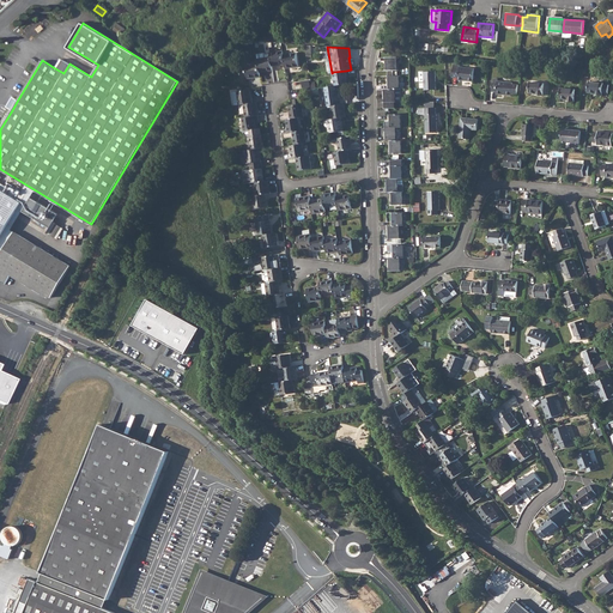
[(283,50),(271,53),(271,56),(272,66),(285,64),(284,54),(283,50)]
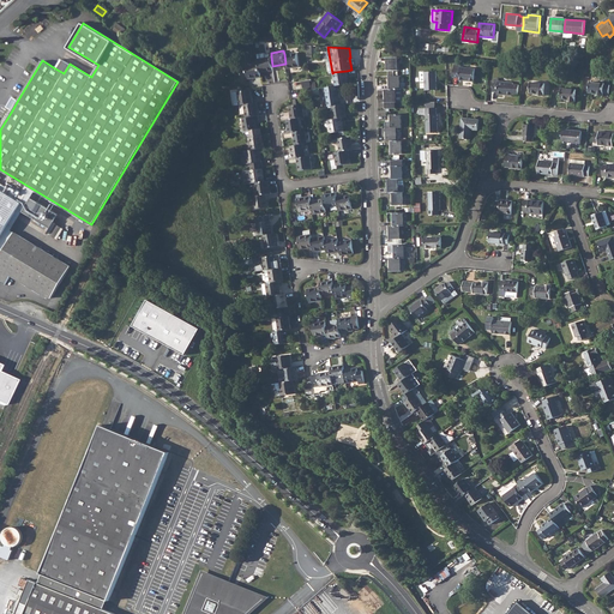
[(298,53),(284,54),(286,64),(287,68),(299,66),(298,53)]
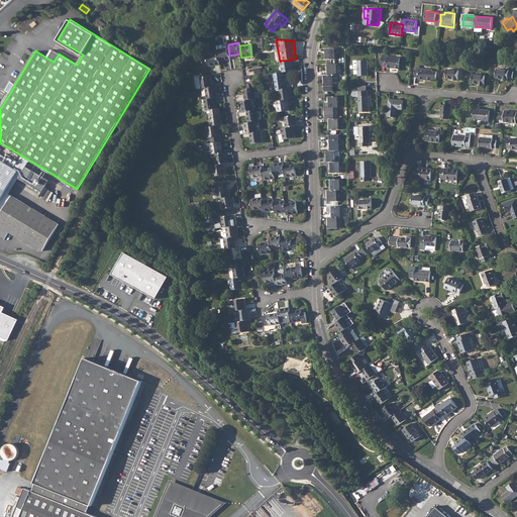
[(228,47),(217,49),(218,54),(219,61),(230,59),(229,56),(228,47)]
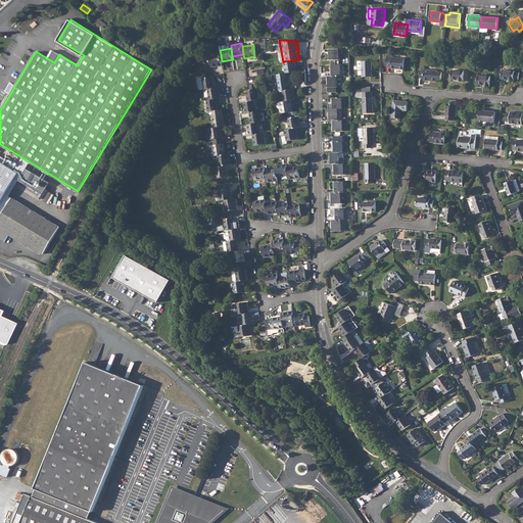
[(329,49),(329,60),(331,59),(335,59),(339,59),(339,48),(329,49)]
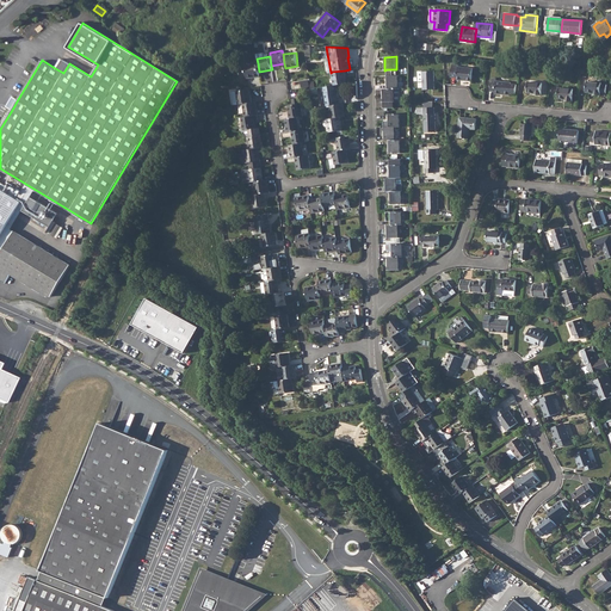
[(259,72),(258,63),(245,65),(247,78),(259,75),(259,72)]
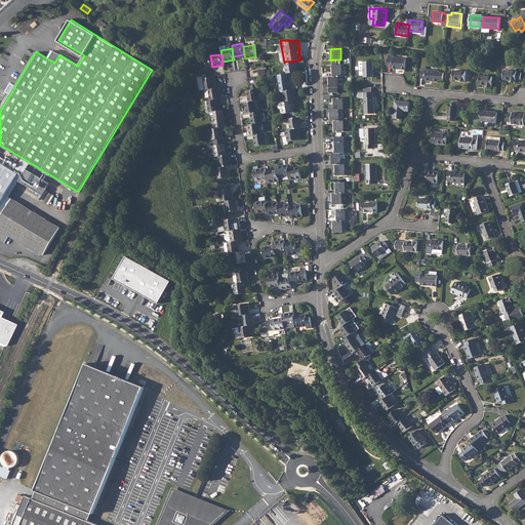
[(389,56),(388,66),(393,66),(393,68),(405,69),(406,57),(389,56)]
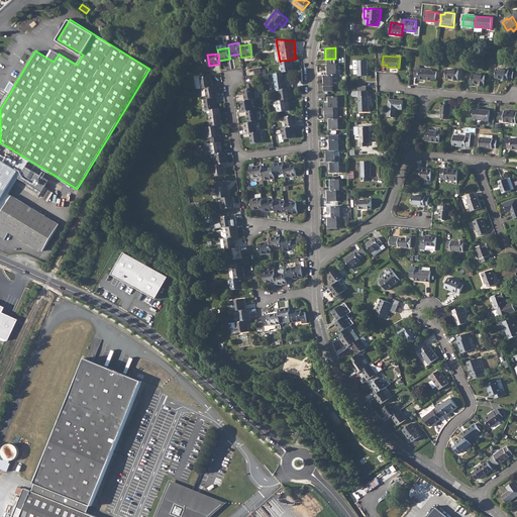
[(292,60),(281,61),(282,73),(284,72),(294,71),(292,60)]
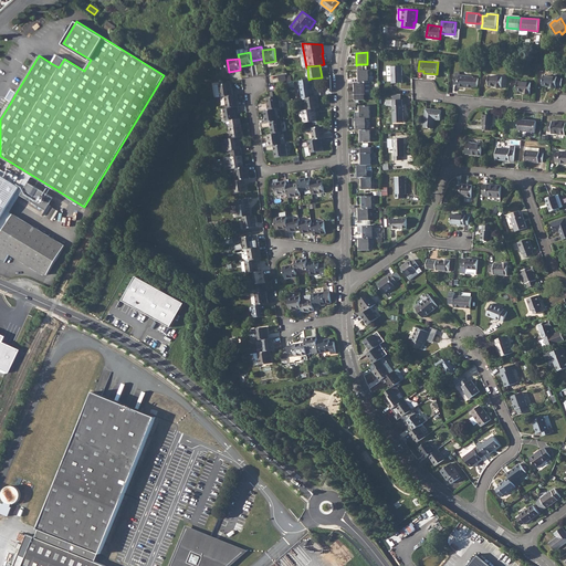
[(402,65),(391,65),(392,83),(402,82),(402,65)]
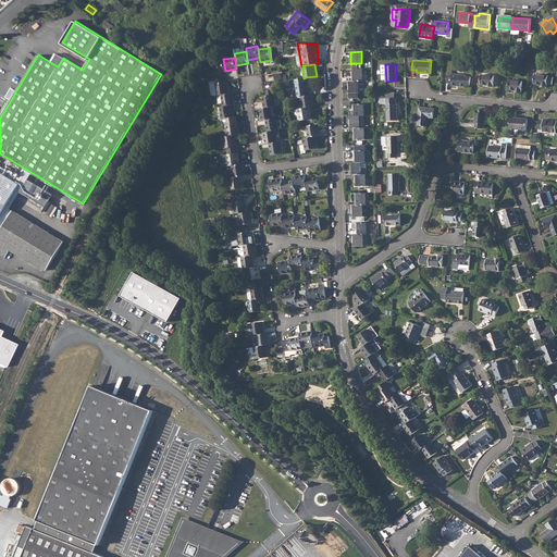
[(353,69),(353,81),(363,81),(362,69),(357,69),(353,69)]
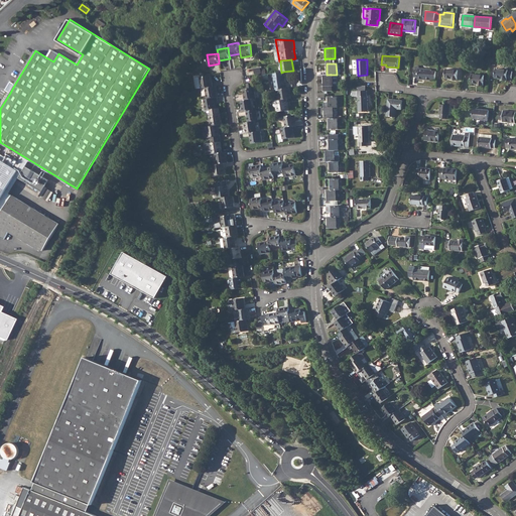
[(430,79),(435,80),(436,72),(431,71),(431,69),(419,68),(419,66),(415,66),(414,77),(418,77),(418,79),(430,80),(430,79)]
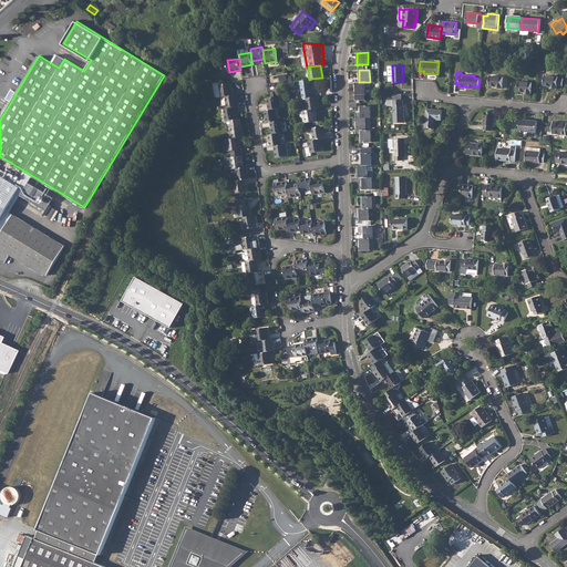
[(491,75),(490,85),(496,86),(496,88),(503,88),(504,76),(491,75)]
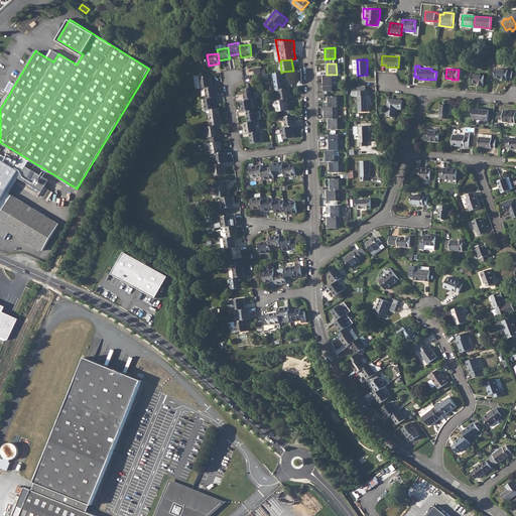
[(497,69),(496,78),(502,79),(502,80),(507,81),(507,78),(512,79),(512,71),(508,71),(508,70),(497,69)]
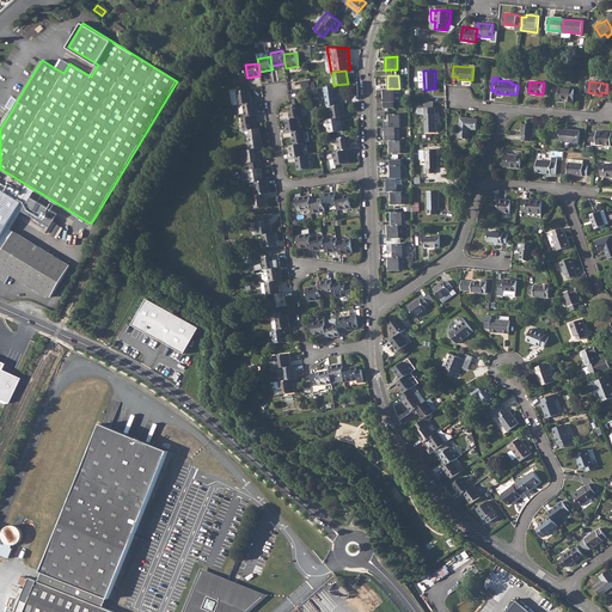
[(334,86),(324,87),(326,106),(330,106),(340,104),(336,85),(334,86)]
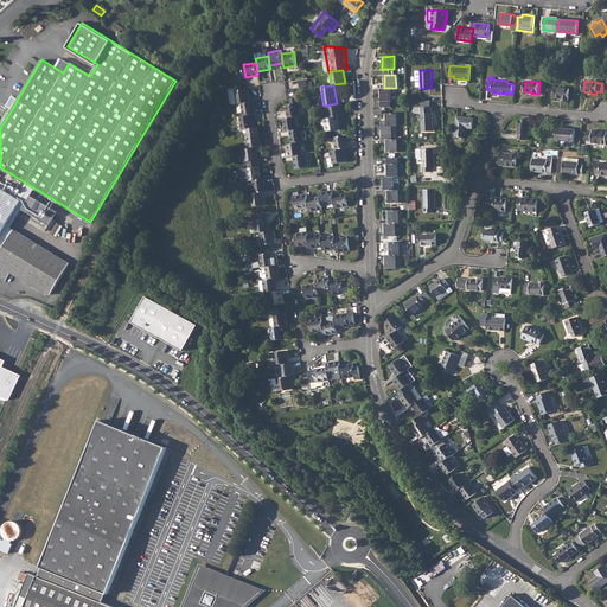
[(556,87),(555,97),(562,98),(562,100),(568,101),(569,88),(556,87)]
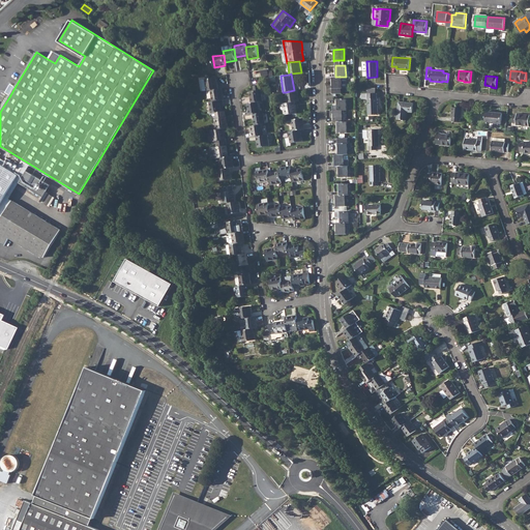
[(335,77),(331,77),(332,94),(343,93),(343,88),(347,88),(346,77),(335,77)]
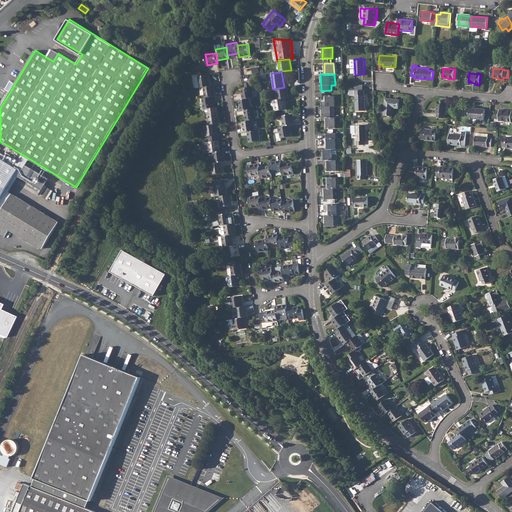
[(195,78),(196,88),(203,87),(211,85),(209,75),(196,77),(195,78)]
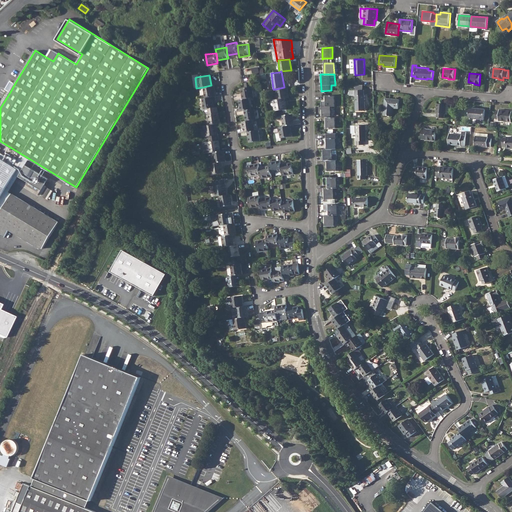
[(242,88),(243,99),(250,98),(254,97),(251,81),(245,83),(246,88),(242,88)]
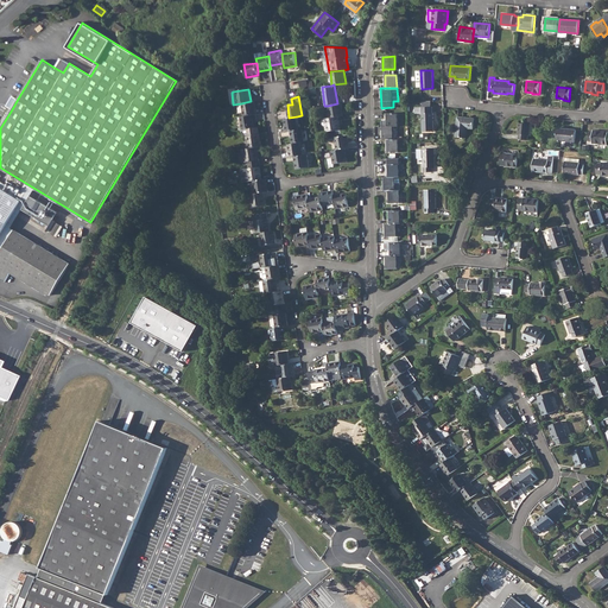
[(251,101),(241,103),(244,115),(255,114),(257,114),(254,101),(251,101)]
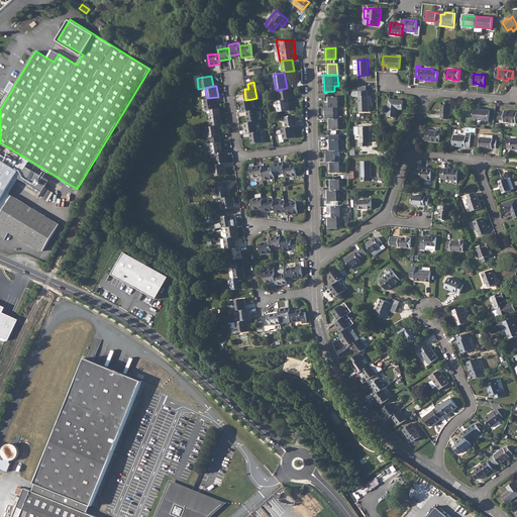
[(287,88),(279,90),(281,100),(288,99),(292,99),(290,88),(287,88)]
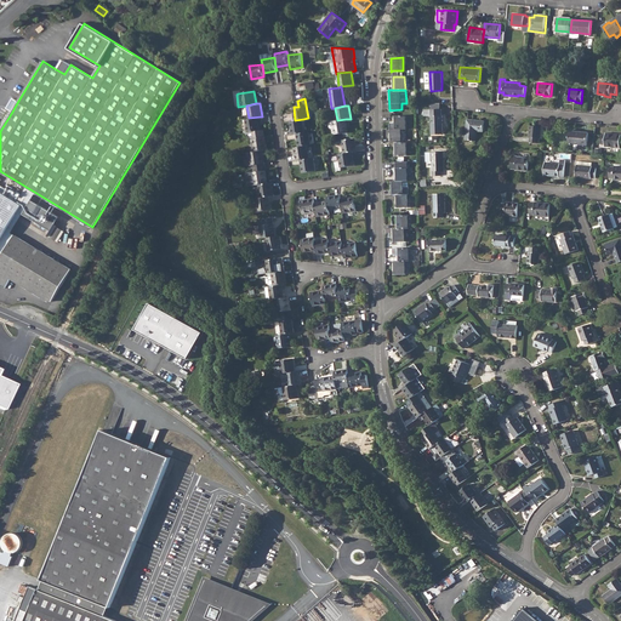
[(440,109),(432,109),(425,109),(425,115),(431,115),(432,134),(443,134),(443,114),(442,115),(442,109),(440,109)]
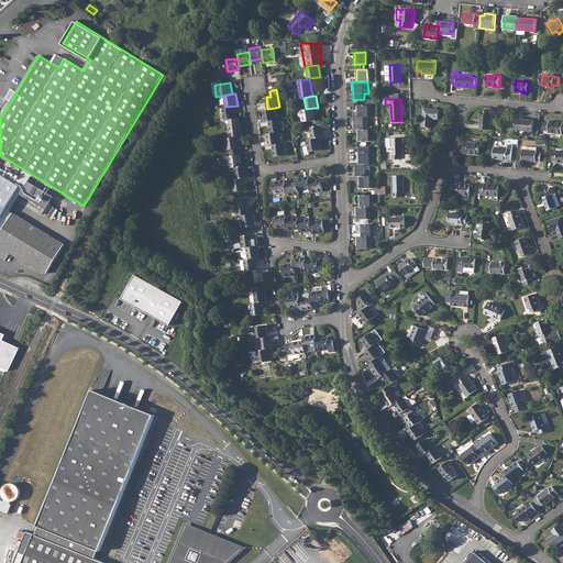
[(354,112),(355,117),(364,117),(368,117),(367,105),(357,106),(359,112),(354,112)]
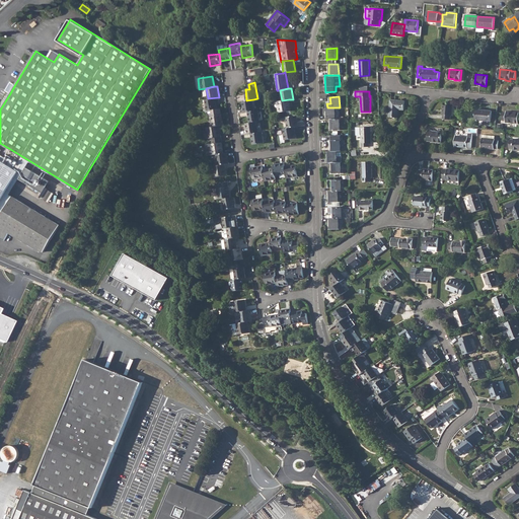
[(208,98),(205,99),(207,110),(208,110),(216,108),(217,108),(216,101),(218,101),(218,97),(208,98)]
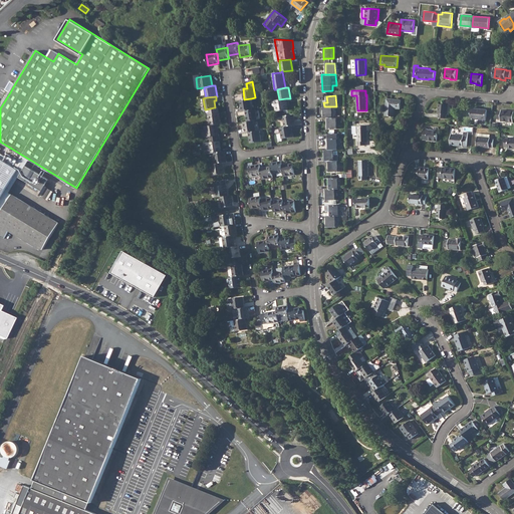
[(244,99),(240,100),(242,111),(246,110),(252,109),(251,98),(244,99)]
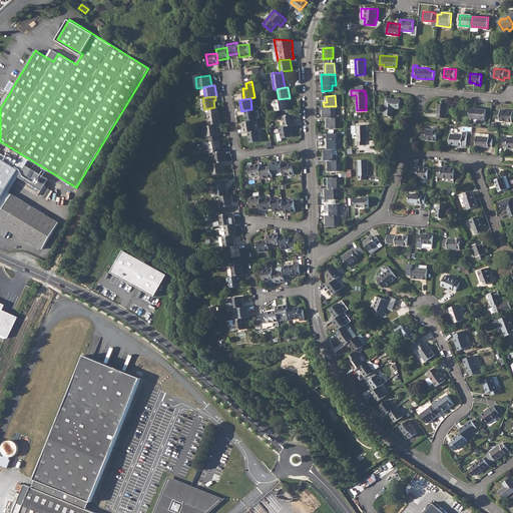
[(279,99),(275,100),(277,111),(288,109),(286,98),(279,99)]
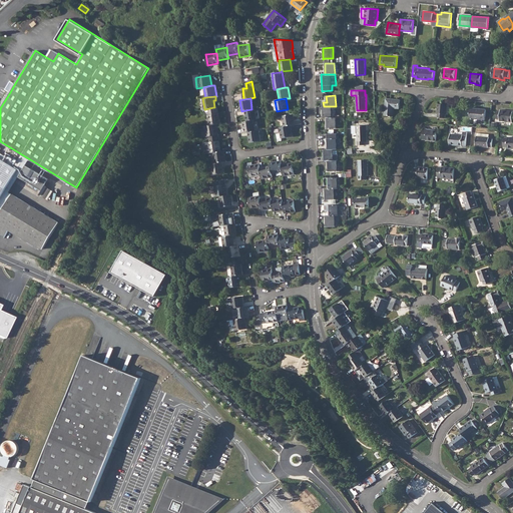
[(386,98),(385,114),(393,115),(394,107),(400,108),(401,99),(386,98)]
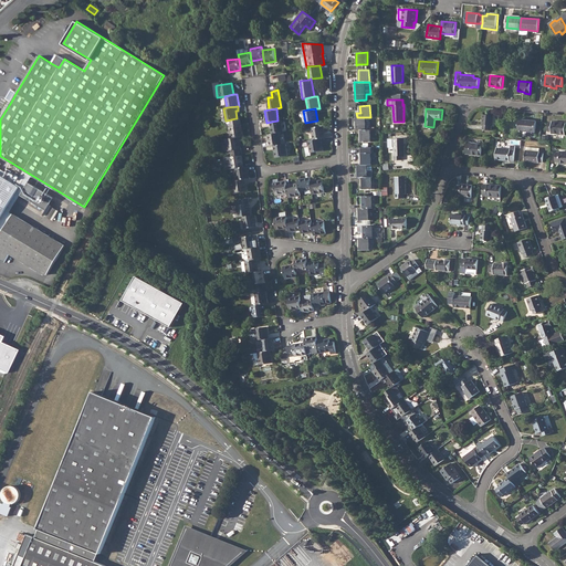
[(483,114),(482,125),(483,125),(483,129),(491,129),(492,126),(493,126),(493,115),(483,114)]
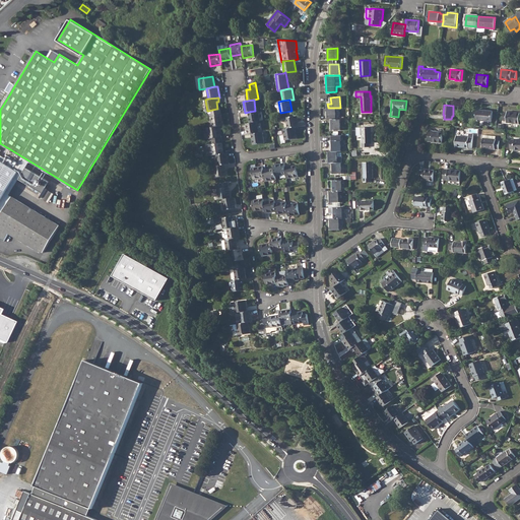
[(328,108),(327,108),(327,119),(331,119),(336,119),(336,108),(328,108)]
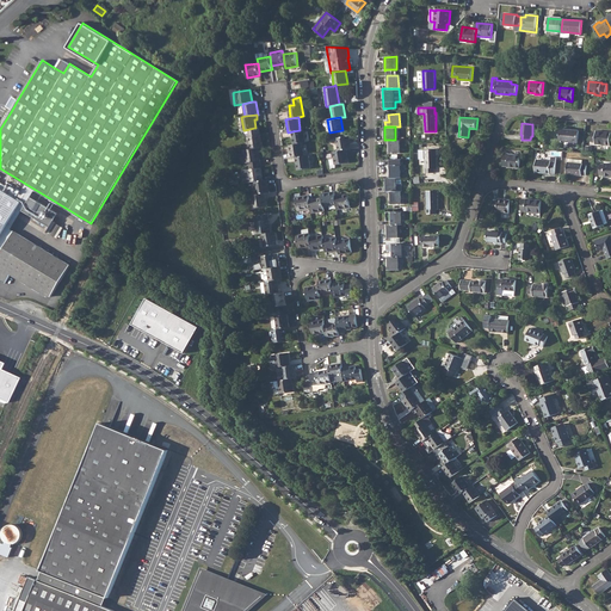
[(246,136),(248,136),(251,148),(259,147),(263,147),(261,134),(255,135),(254,128),(245,130),(246,136)]
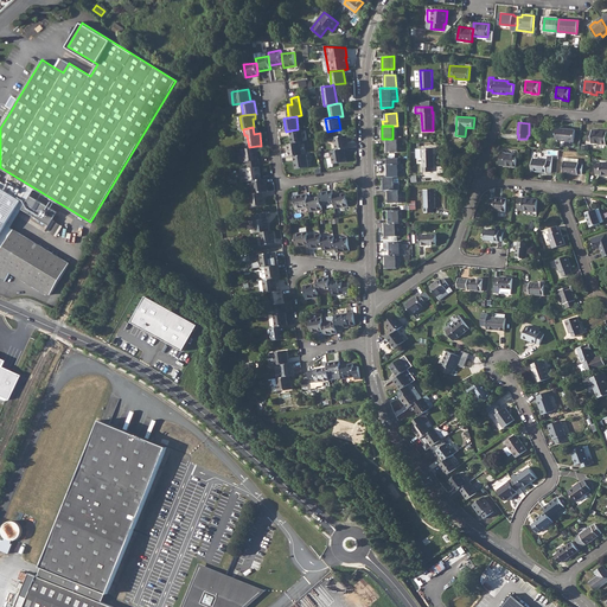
[(557,128),(556,140),(574,141),(575,129),(557,128)]
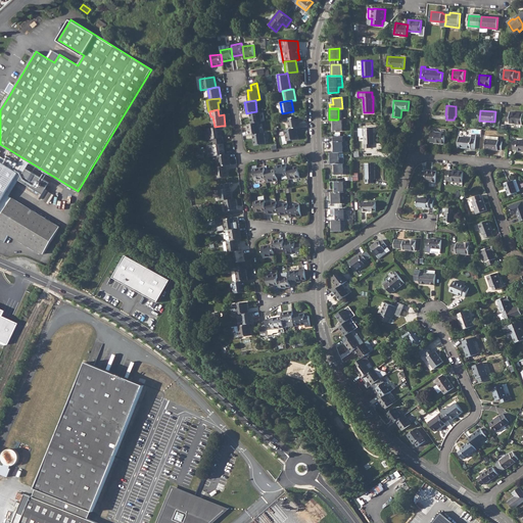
[(256,111),(250,112),(251,124),(259,122),(262,122),(260,111),(256,111)]
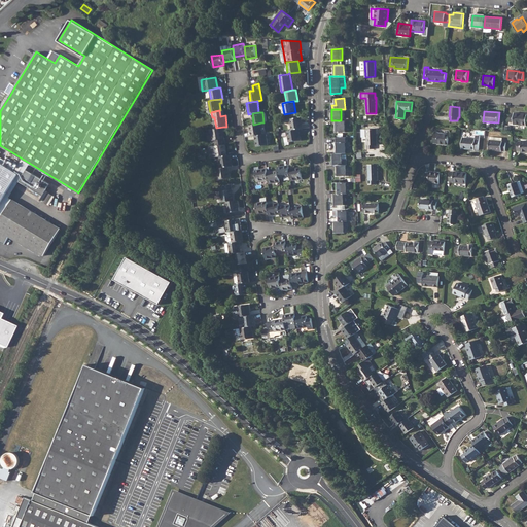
[(511,114),(510,121),(514,121),(514,124),(526,125),(526,113),(515,112),(515,114),(511,114)]
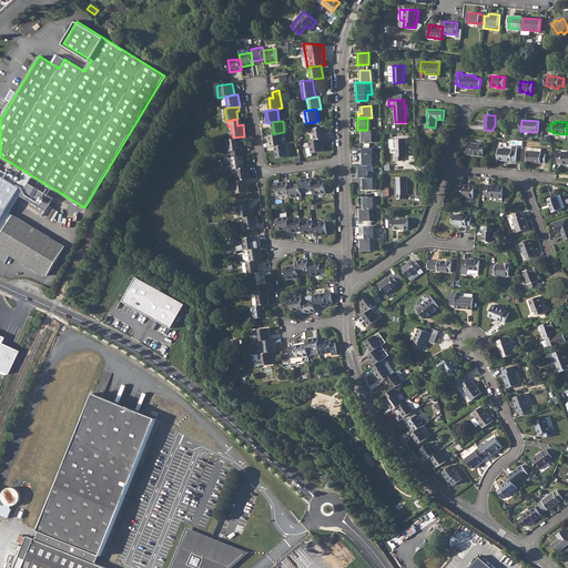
[(313,128),(314,140),(322,139),(326,139),(325,125),(313,128)]
